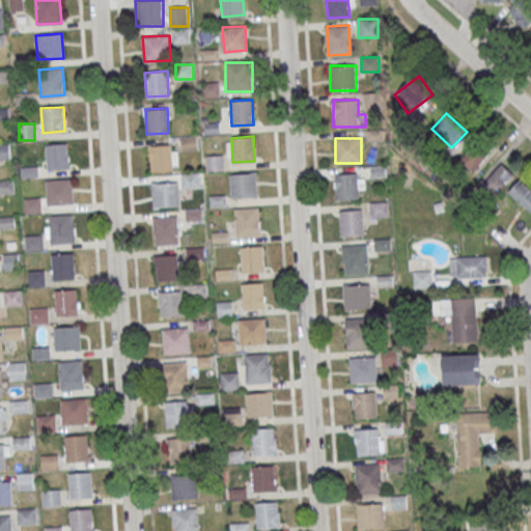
[(473,172),(492,149),(478,138),(459,160),(473,172)]
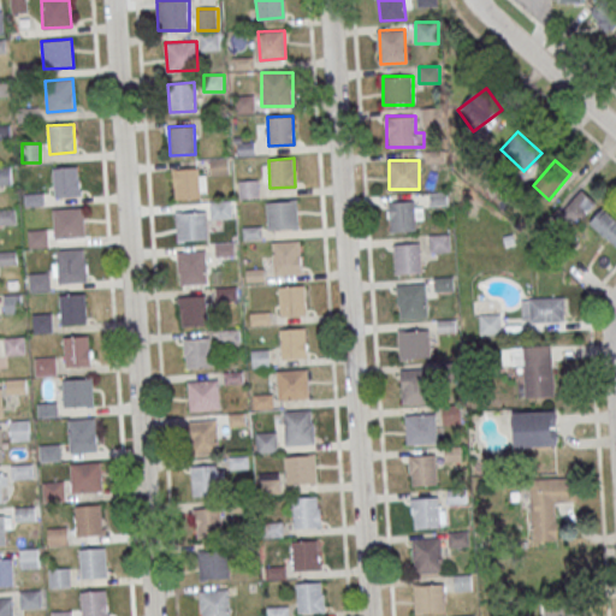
[(78,166),(81,195),(54,196),(53,167),(78,166)]
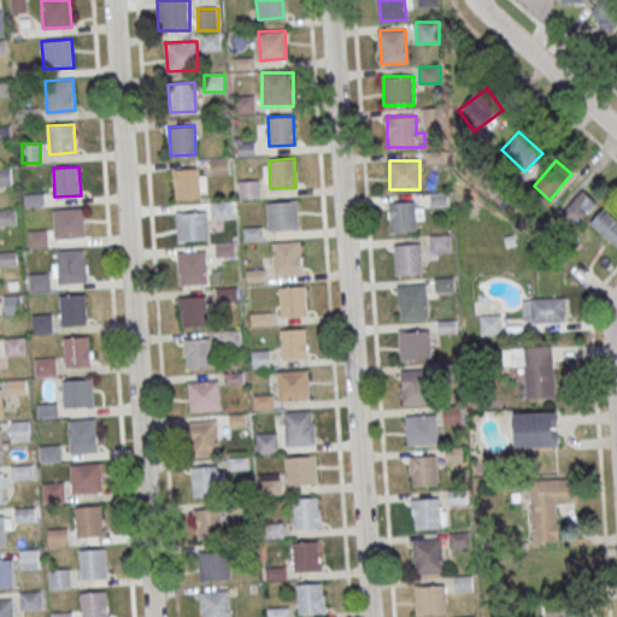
[(199,169),(200,197),(175,199),(172,170),(199,169)]
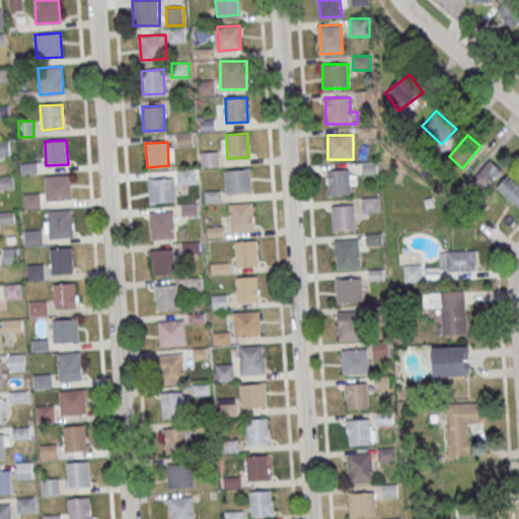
[(472,179),(485,191),(503,170),(490,159),(472,179)]
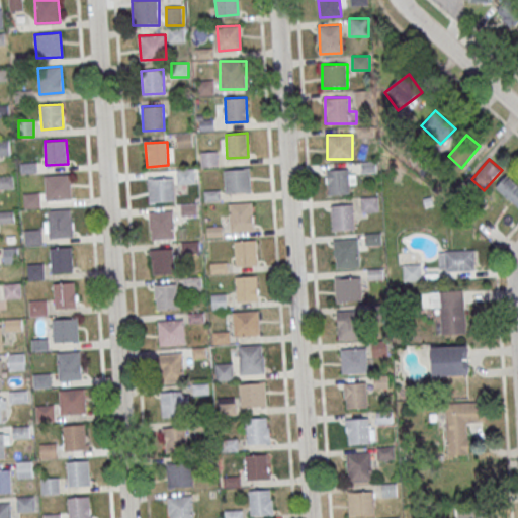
[(225,169),(225,193),(250,193),(250,169),(225,169)]
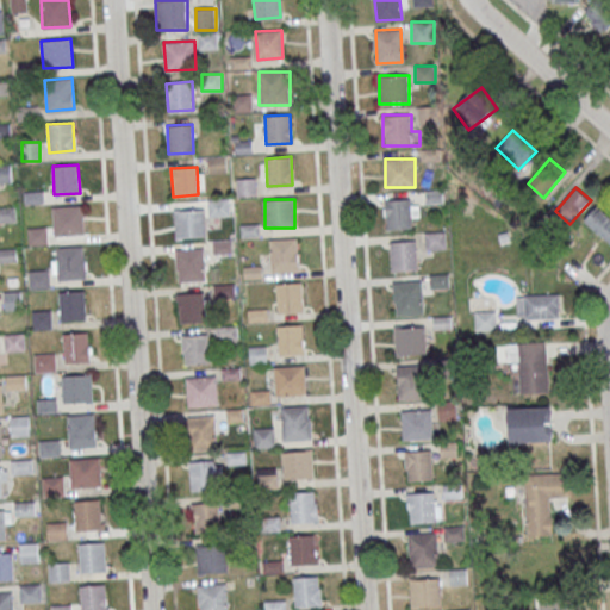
[(410,199),(412,226),(386,229),(385,200),(410,199)]
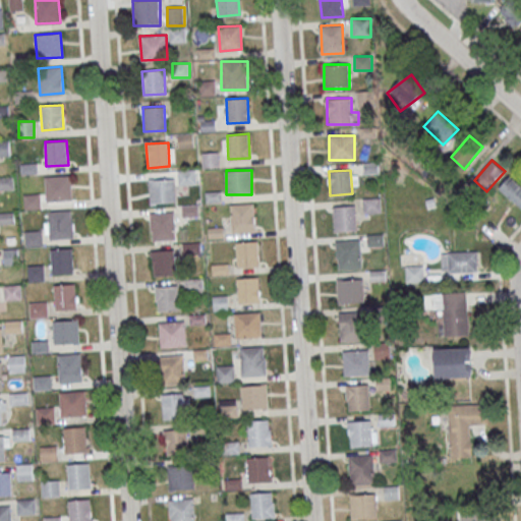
[(178,171),(178,184),(197,184),(197,171),(178,171)]
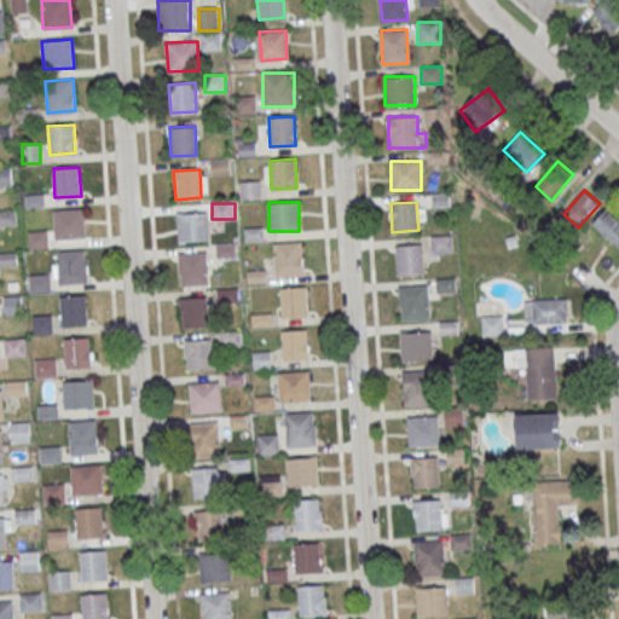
[(85,208),(86,237),(55,239),(52,210),(85,208)]
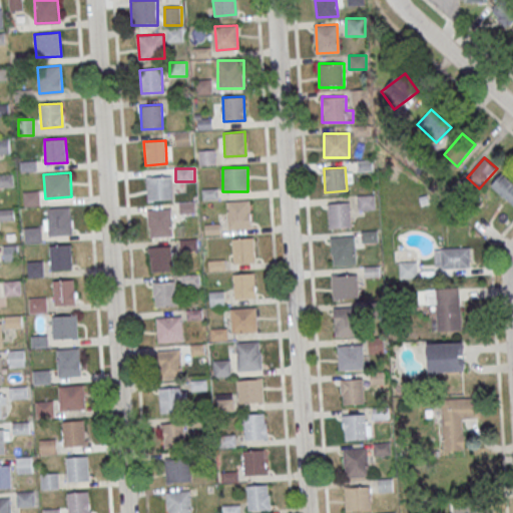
[(13,174),(0,173),(0,185),(13,186),(13,174)]
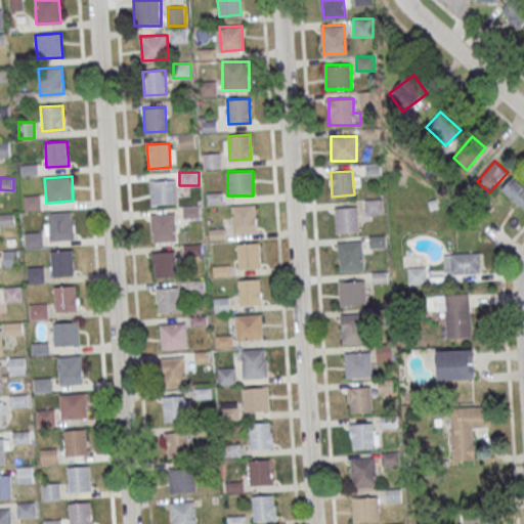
[(523,210),(523,209),(523,186),(513,177),(501,189),(523,210)]
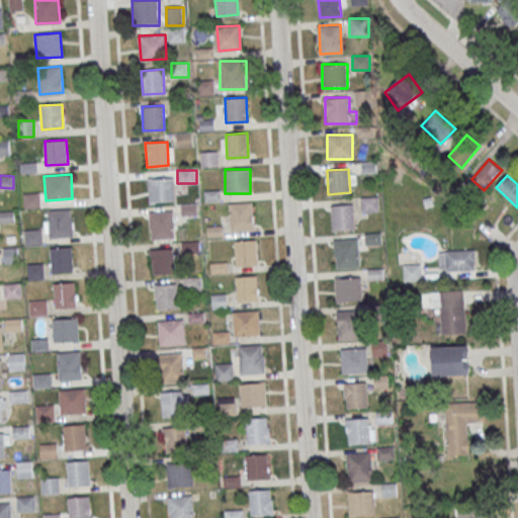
[(174,177),(175,200),(150,202),(148,178),(174,177)]
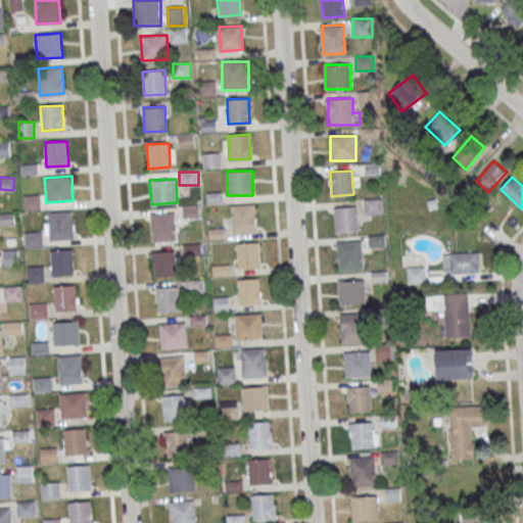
[(41,209),(40,194),(24,195),(25,210),(41,209)]
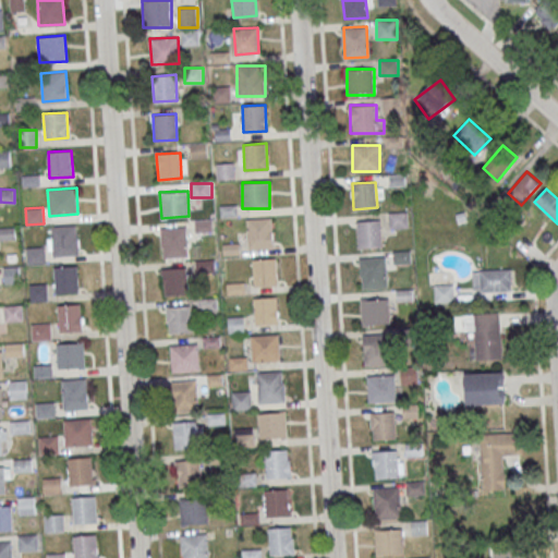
[(407,227),(407,213),(389,213),(389,227),(407,227)]
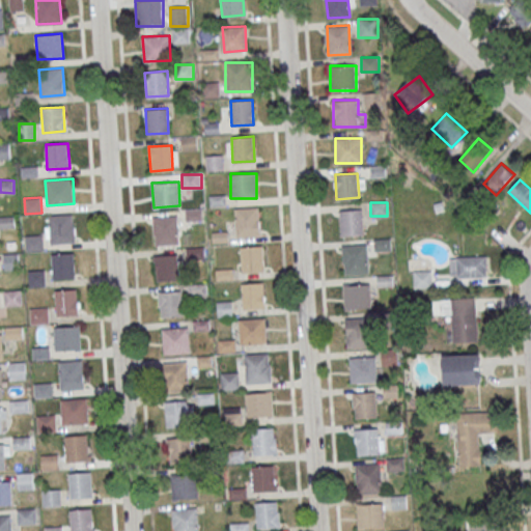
[(258,206),(259,231),(236,232),(235,208),(258,206)]
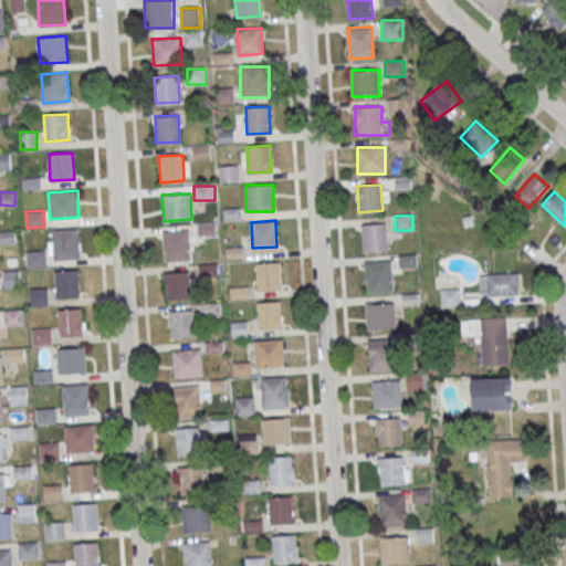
[(386,223),(387,250),(364,251),(362,224),(386,223)]
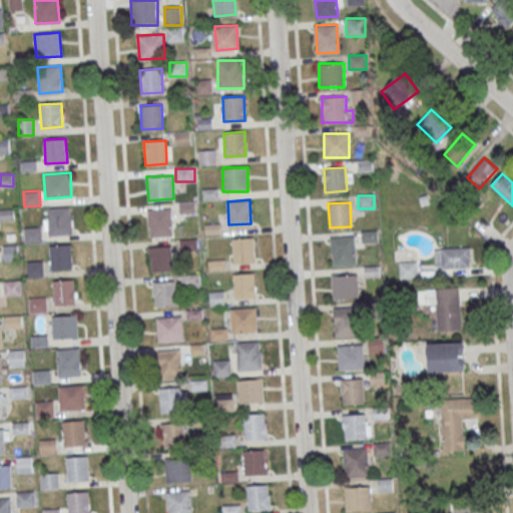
[(70,207),(71,231),(50,232),(49,208),(70,207)]
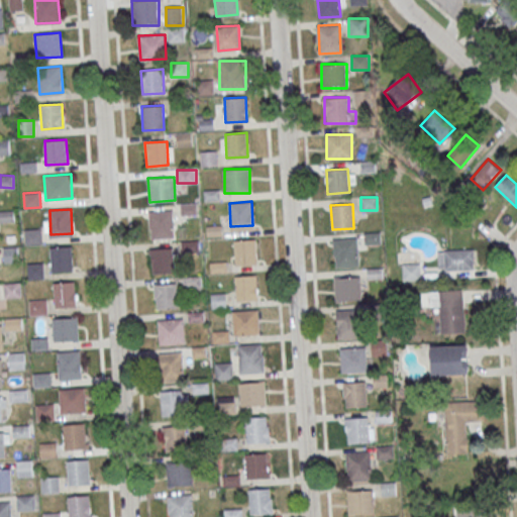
[(149,238),(174,238),(174,210),(149,210),(149,238)]
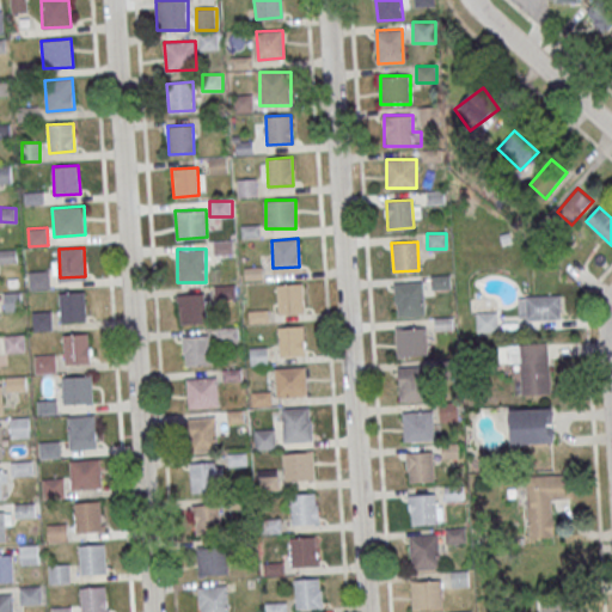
[(29,288),(49,288),(49,271),(29,271),(29,288)]
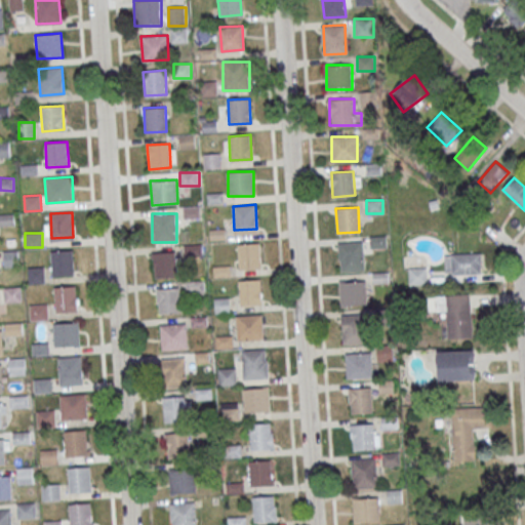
[(339,271),(363,271),(363,241),(339,241),(339,271)]
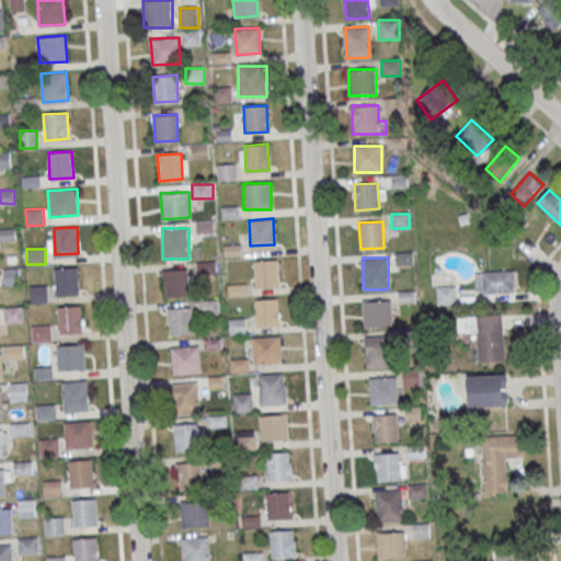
[(277,260),(278,286),(255,287),(253,261),(277,260)]
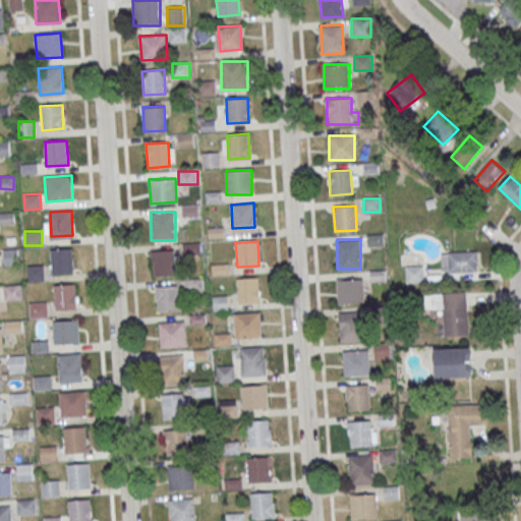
[(199,242),(183,242),(183,253),(199,253),(199,242)]
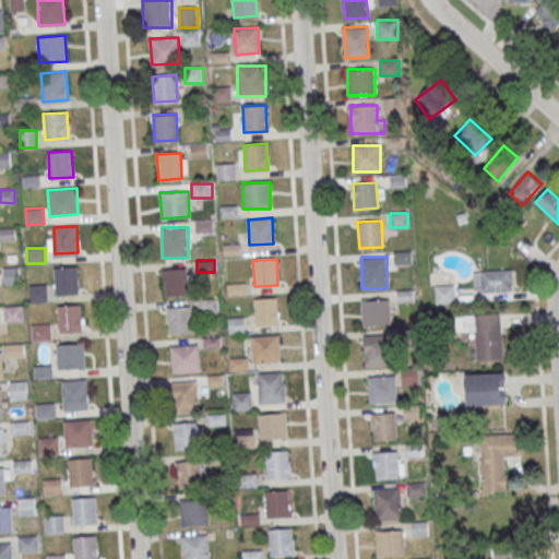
[(6,283),(20,281),(18,266),(4,269),(6,283)]
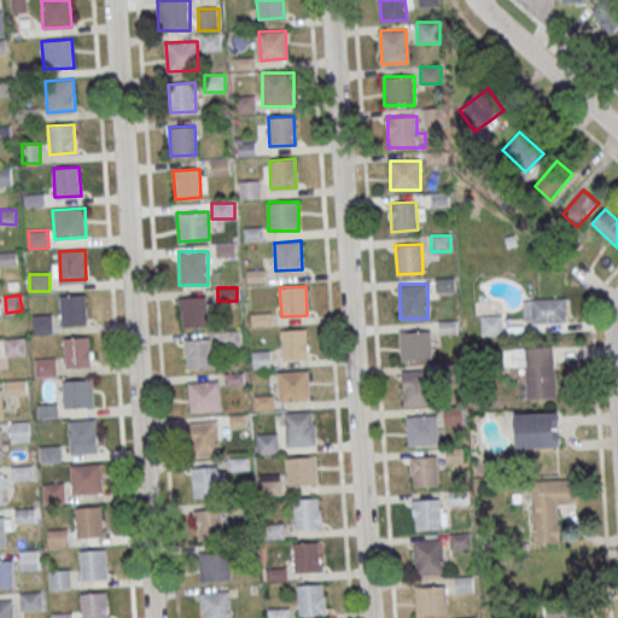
[(86,295),(87,324),(62,325),(60,296),(86,295)]
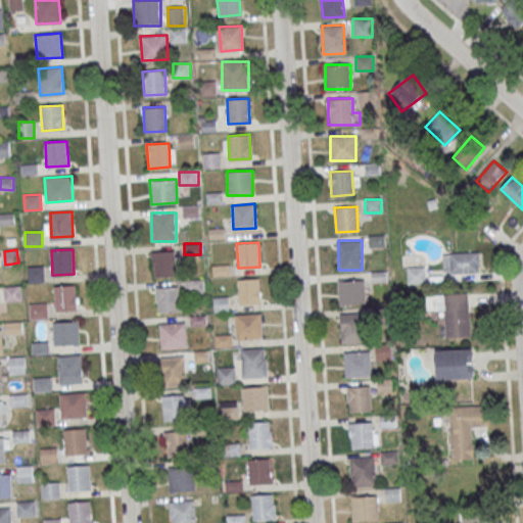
[(174,250),(176,275),(153,276),(152,251),(174,250)]
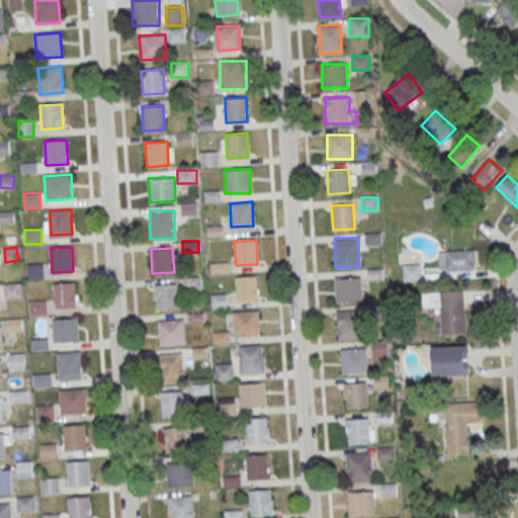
[(438,270),(475,270),(475,249),(438,249),(438,270)]
